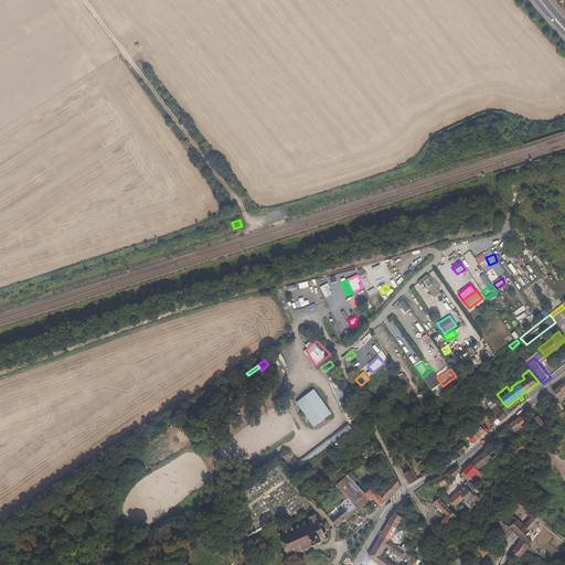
[(423,377),(432,390),(440,384),(432,372),(423,377)]
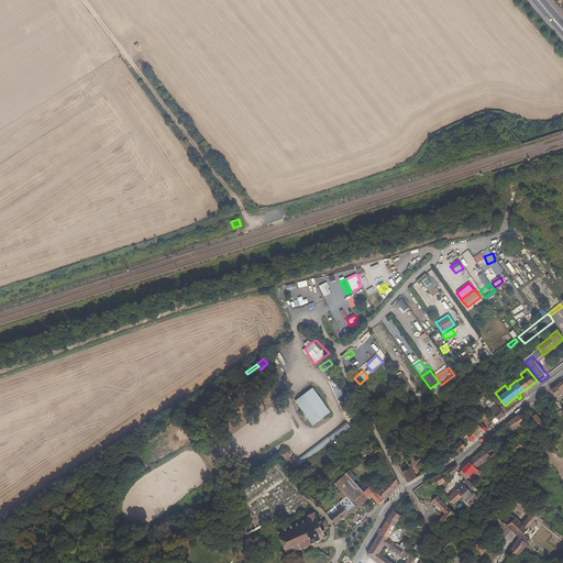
[(562,392),(562,384),(561,382),(551,389),(556,397),(562,392)]
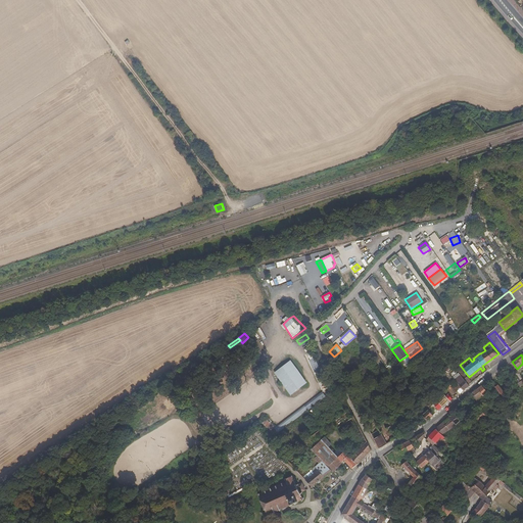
[(290,361),(274,373),(290,395),(306,383),(290,361)]
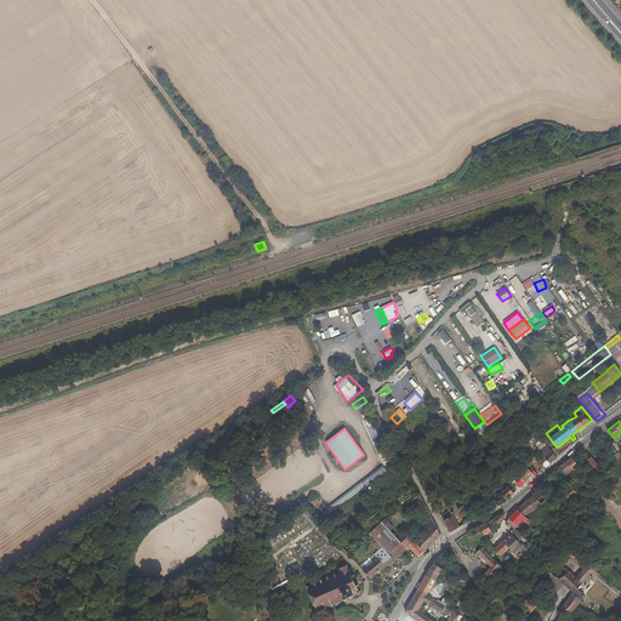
[(603,444),(598,437),(586,448),(591,454),(603,444)]
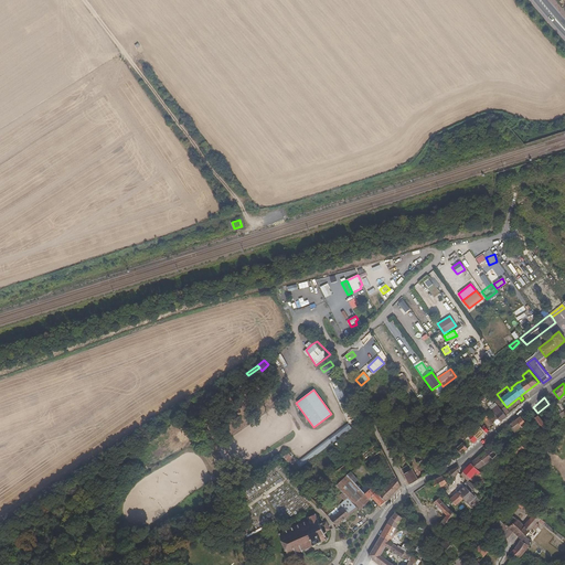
[(462,404),(454,411),(458,416),(467,409),(462,404)]
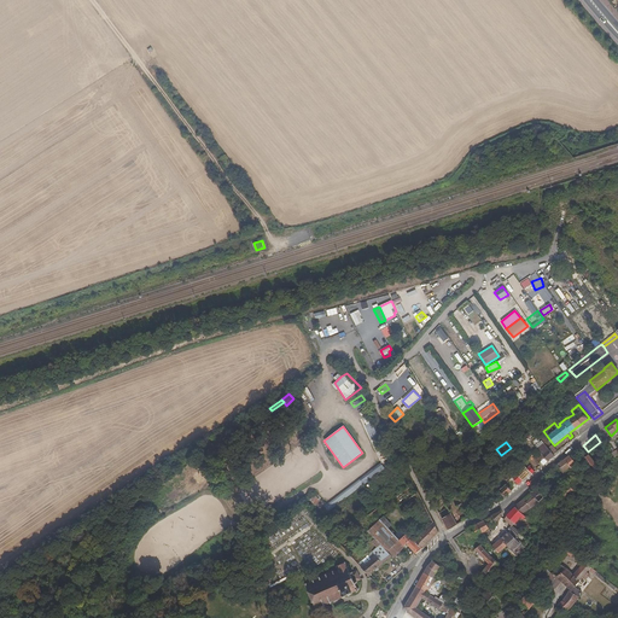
[(546,447),(543,444),(538,450),(541,452),(548,460),(554,456),(553,454),(548,448),(546,447)]
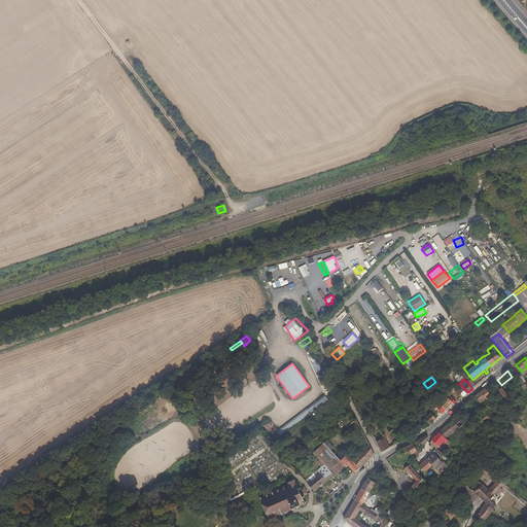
[(457,392),(463,397),(467,392),(461,385),(459,384),(456,386),(459,390),(457,392)]
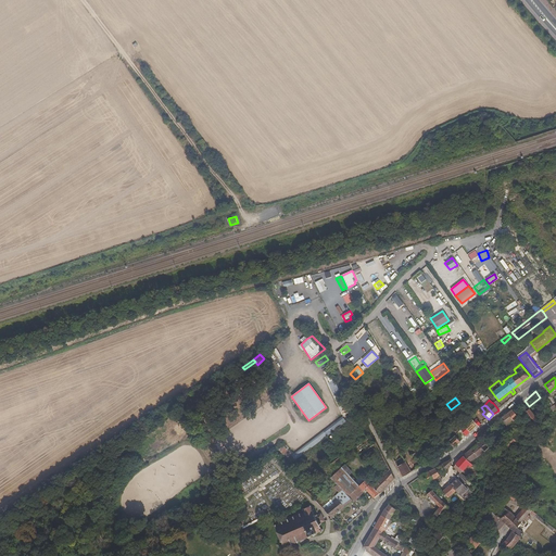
[(478,425),(478,426),(481,424),(476,417),(481,412),(478,407),(469,415),(472,419),(460,429),(466,436),(478,425)]
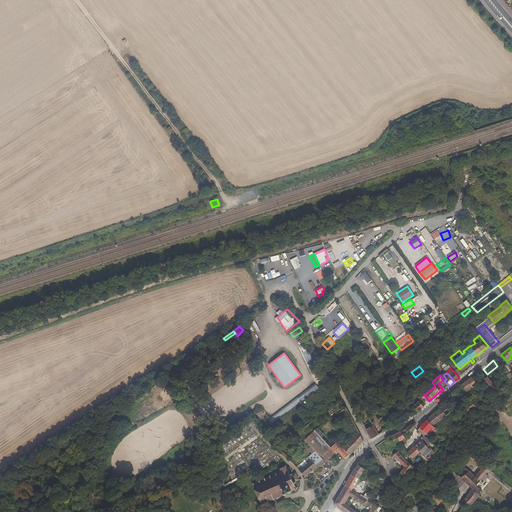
[(406,392),(418,382),(415,377),(403,388),(406,392)]
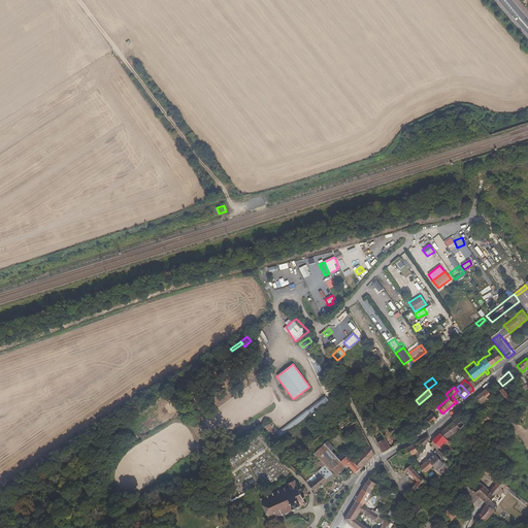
[(492,396),(486,389),(482,392),(488,400),(492,396)]
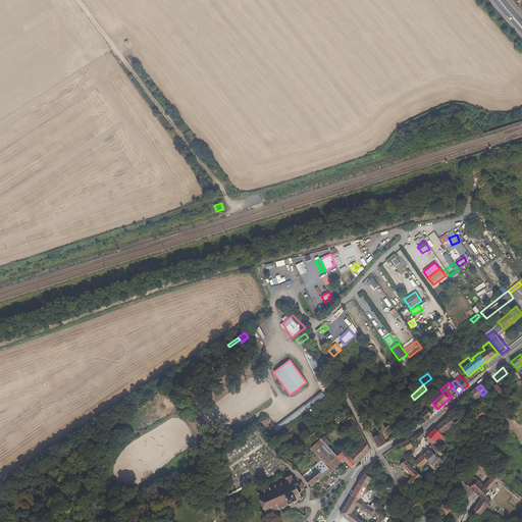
[(505,394),(498,384),(492,388),(500,398),(504,395),(505,394)]
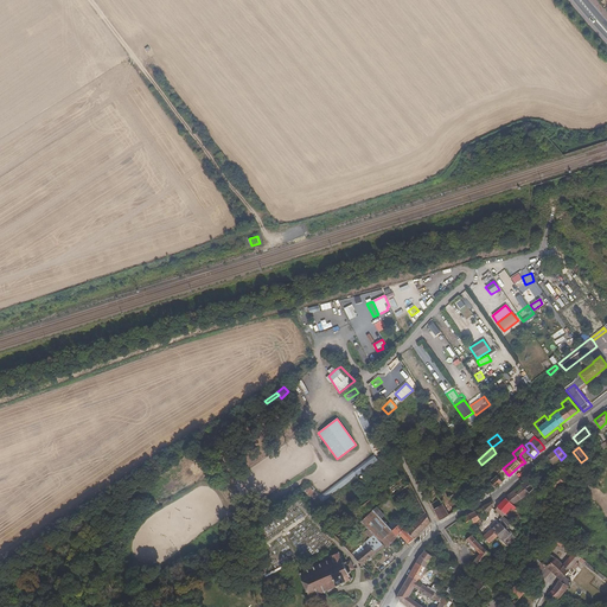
[(606,461),(606,453),(604,448),(593,457),(596,462),(600,459),(605,464),(606,461)]
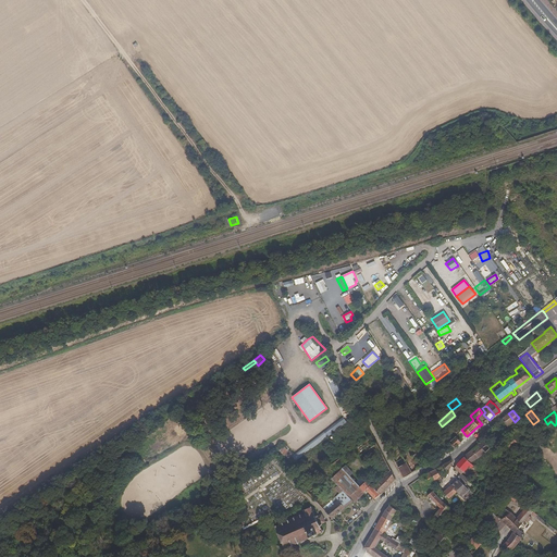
[(515,422),(508,413),(502,418),(508,426),(515,422)]
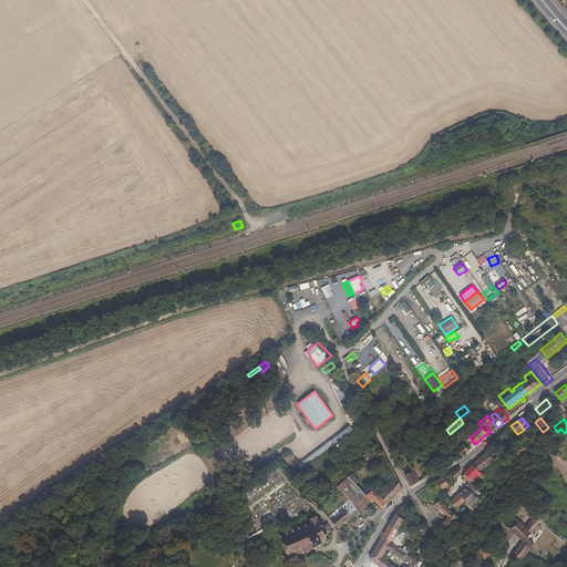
[(536,442),(543,434),(536,429),(528,435),(536,442)]
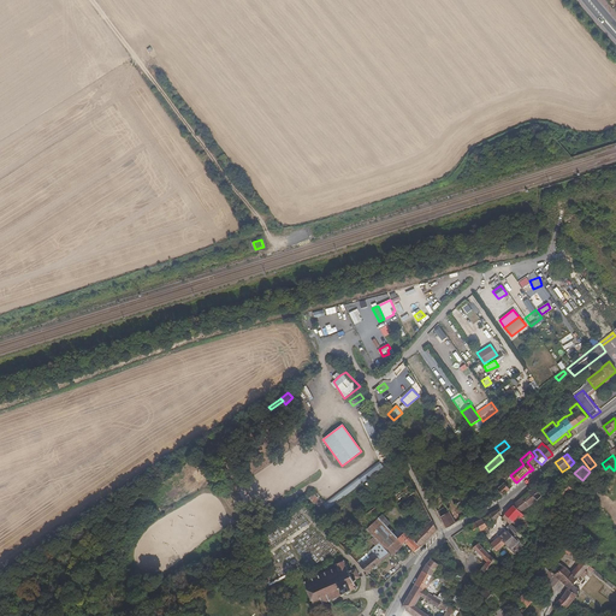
[(598,469),(594,466),(590,469),(596,478),(605,471),(602,467),(598,469)]
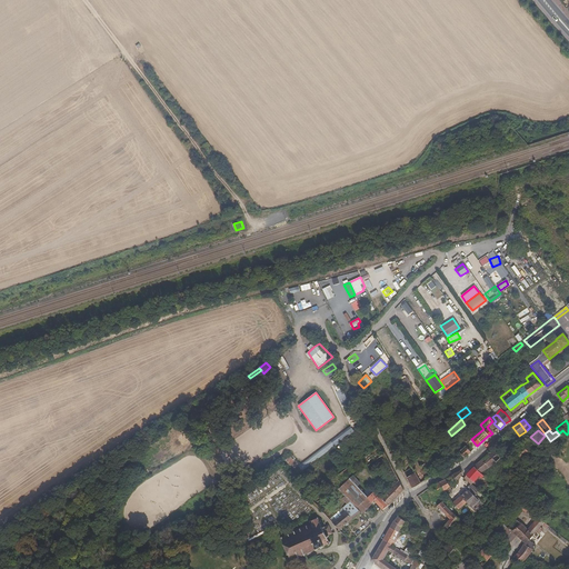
[(300,466),(305,470),(337,447),(332,441),(300,466)]
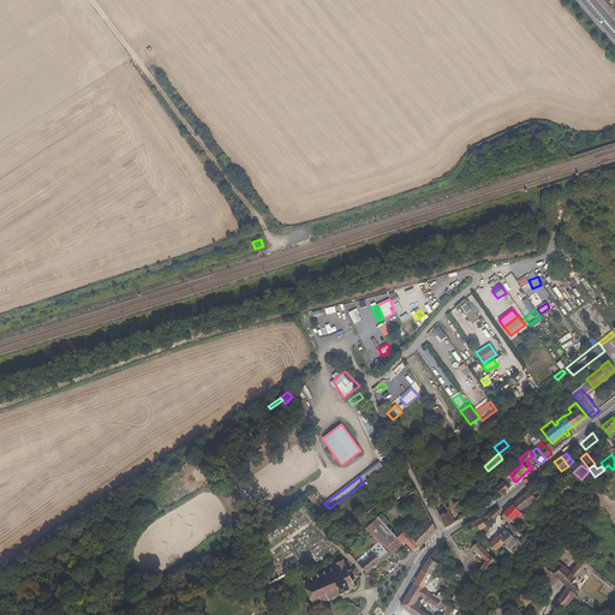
[(496,487),(502,494),(509,488),(503,481),(496,487)]
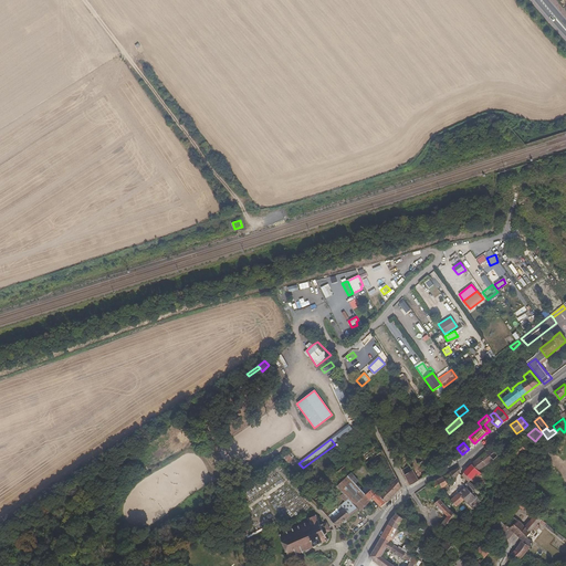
[(503,471),(525,448),(519,442),(512,451),(513,452),(502,463),(500,461),(496,463),(503,471)]
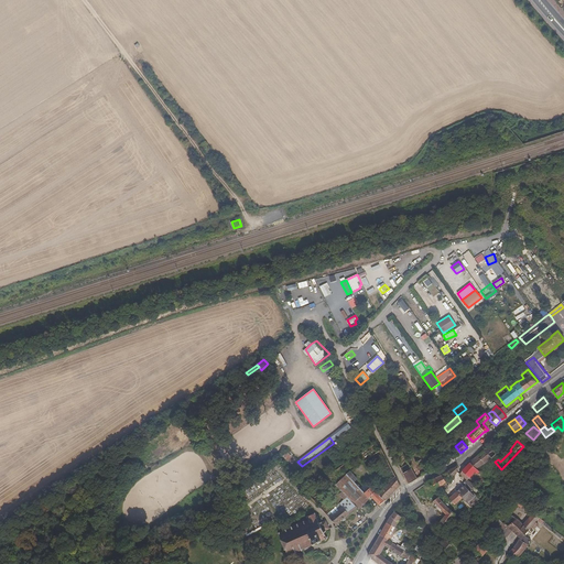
[(477,455),(469,463),(463,469),(459,474),(464,477),(467,480),(465,485),(472,490),(475,486),(468,479),(475,472),(478,474),(479,472),(485,476),(487,473),(480,466),(485,464),(490,459),(497,453),(489,445),(483,451),(477,455)]
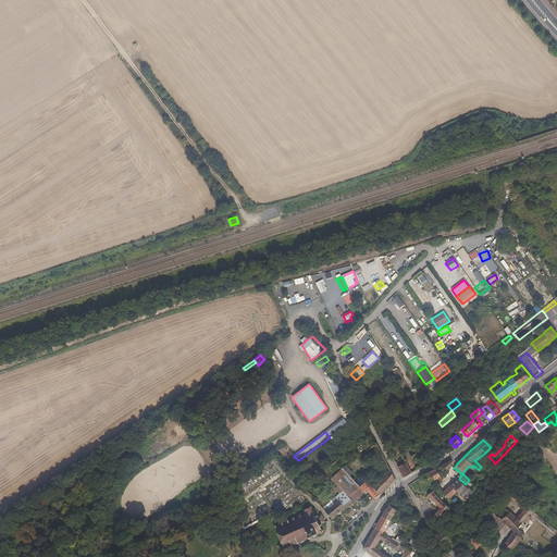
[(367,460),(381,450),(376,444),(359,457),(361,461),(371,471),(374,468),(367,460)]
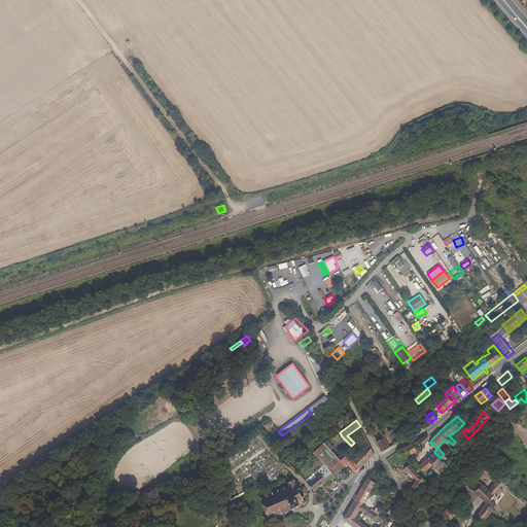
[(186,438),(190,445),(200,440),(196,433),(186,438)]
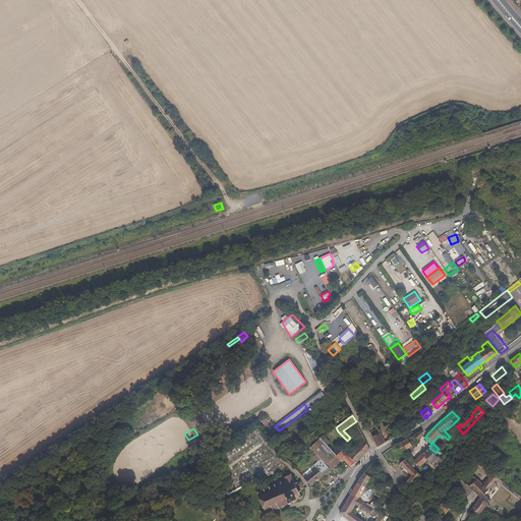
[(423,433),(422,429),(414,433),(419,441),(423,433)]
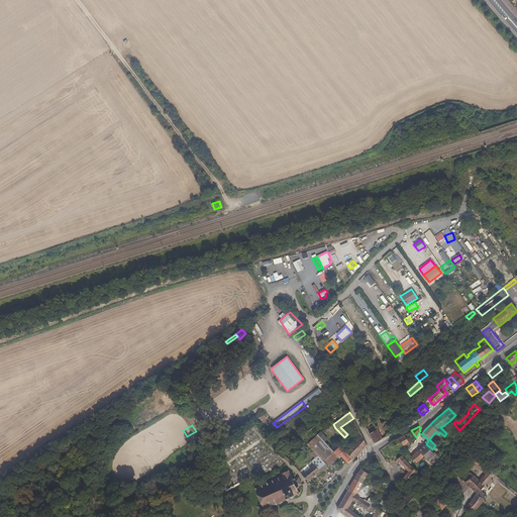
[(375,443),(383,438),(378,429),(370,434),(375,443)]
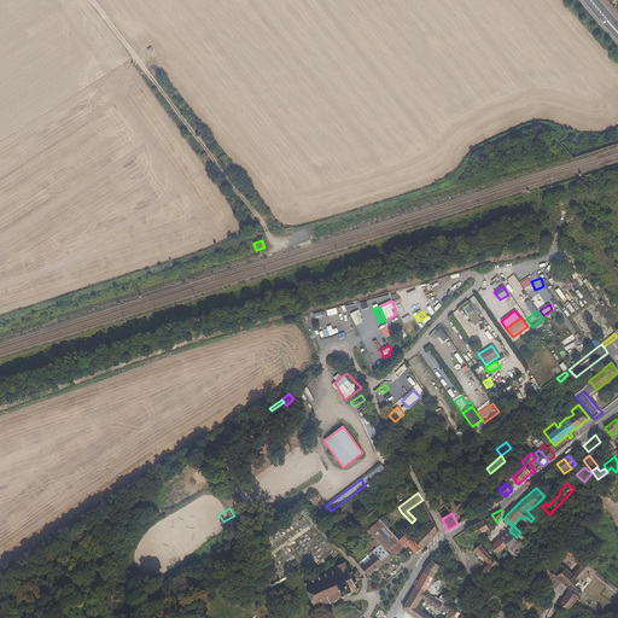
[(497,523),(491,514),(484,520),(489,529),(497,523)]
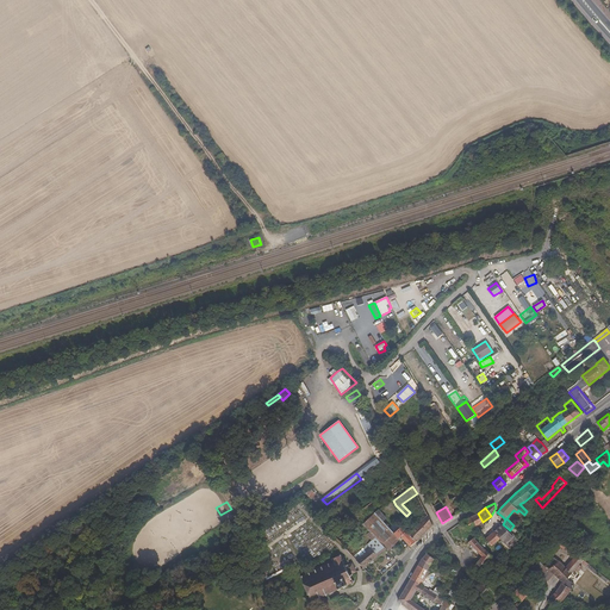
[(387,518),(379,510),(375,514),(384,522),(387,518)]
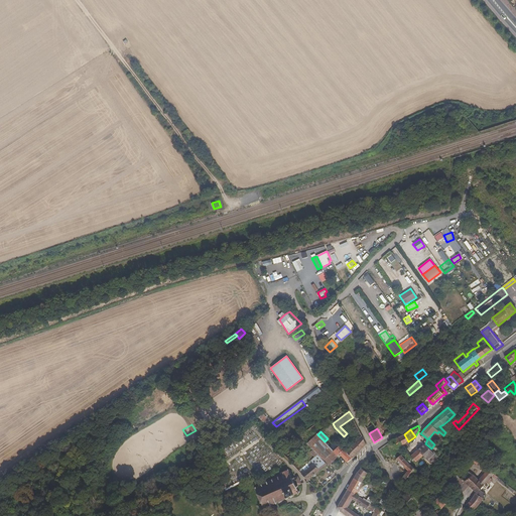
[(317,434),(306,443),(317,455),(321,459),(327,466),(338,456),(334,450),(325,441),(317,434)]
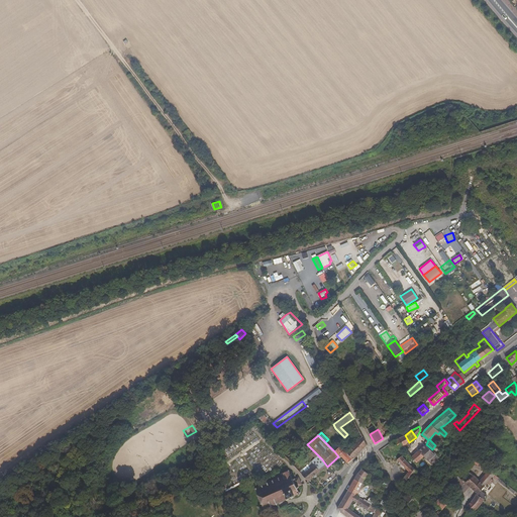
[(409,442),(405,435),(392,441),(398,449),(403,446),(409,442)]
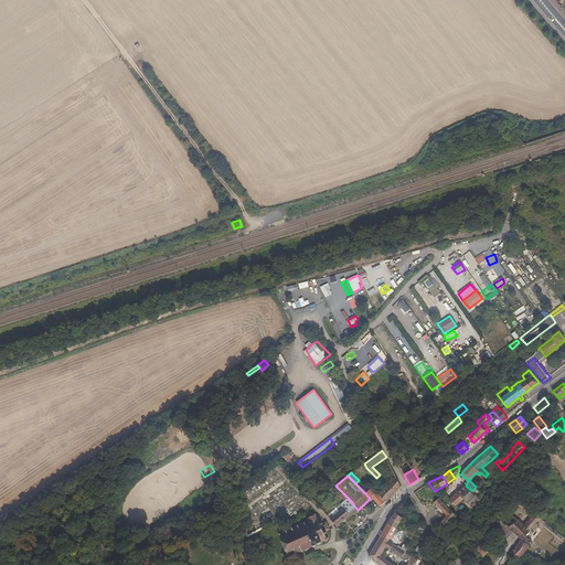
[(386,502),(401,487),(396,477),(382,491),(379,493),(386,502)]
